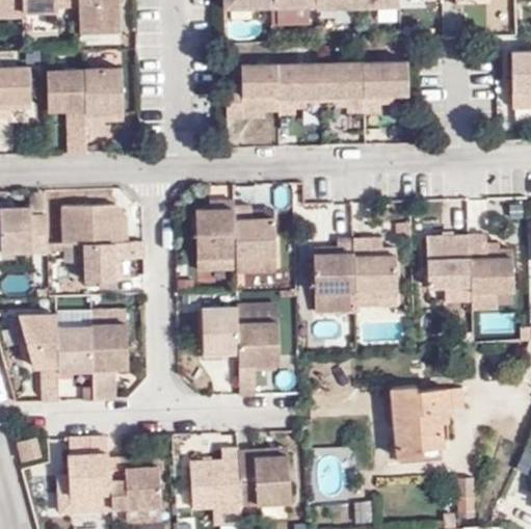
[(25,16),(24,0),(0,0),(0,20),(25,19),(25,16)]
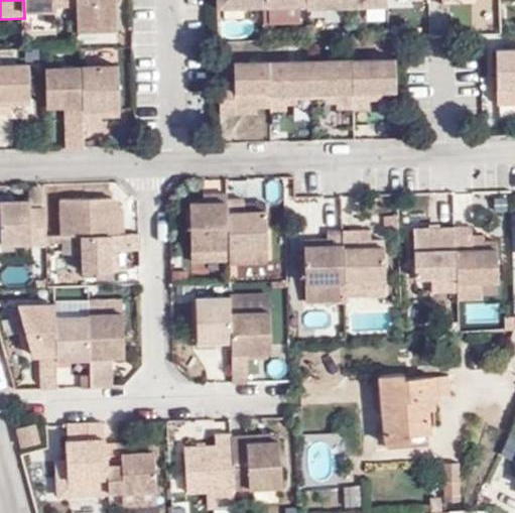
[(77,7),(77,0),(23,0),(24,15),(37,14),(42,11),(77,7)]
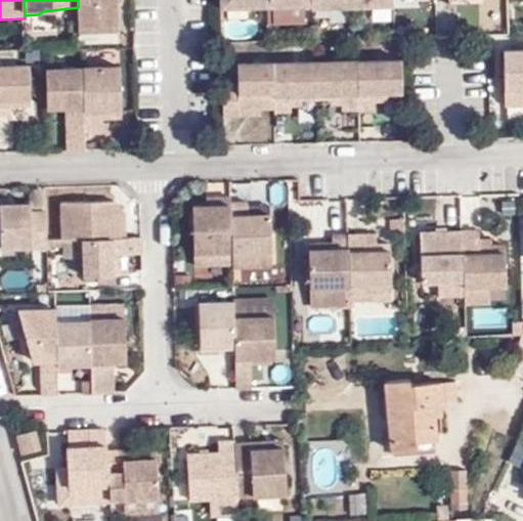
[(118,35),(117,0),(78,0),(78,7),(80,36),(118,35)]
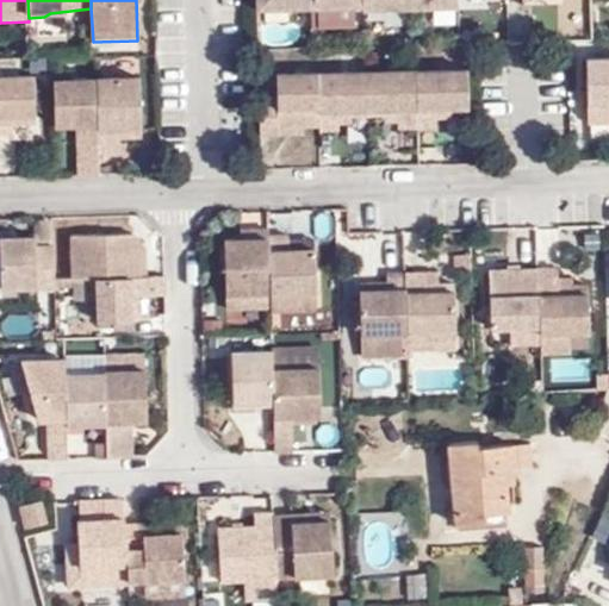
[(311,23),(354,22),(354,1),(310,2),(311,23)]
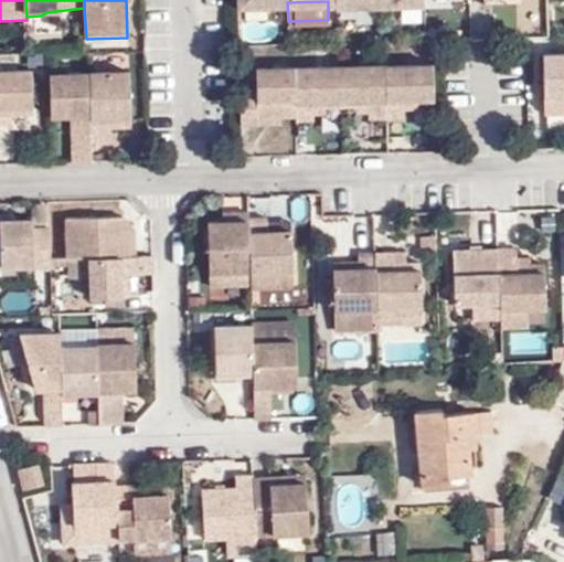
[(563,54),(541,56),(540,99),(541,116),(559,116),(559,99),(563,98),(563,54)]
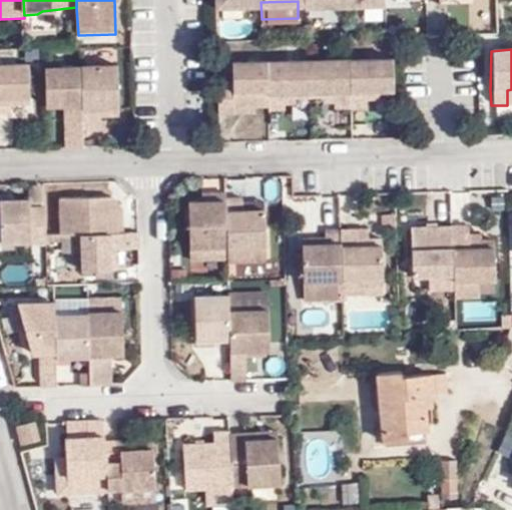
[(369,111),(369,88),(391,89),(389,61),(348,62),(349,108),(349,111),(369,111)]
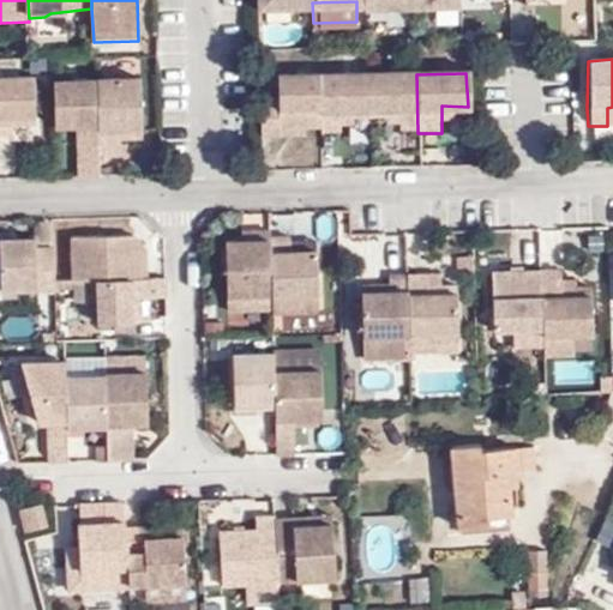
[(391,128),(418,130),(416,74),(368,76),(371,116),(386,115),(388,126),(391,128)]
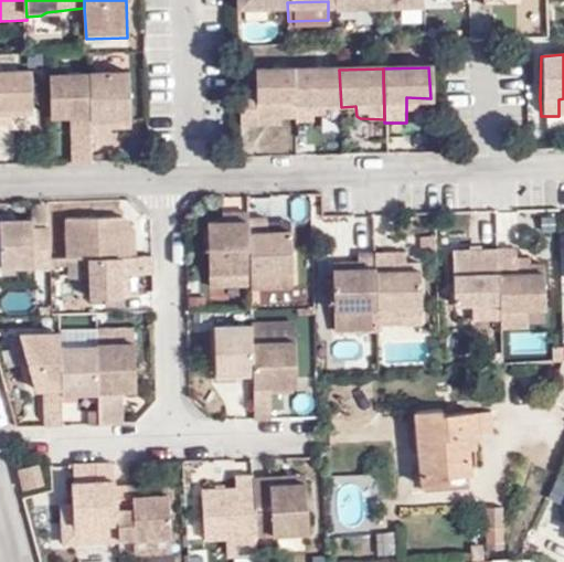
[(315,123),(315,109),(341,107),(339,70),(290,72),(293,123),(315,123)]
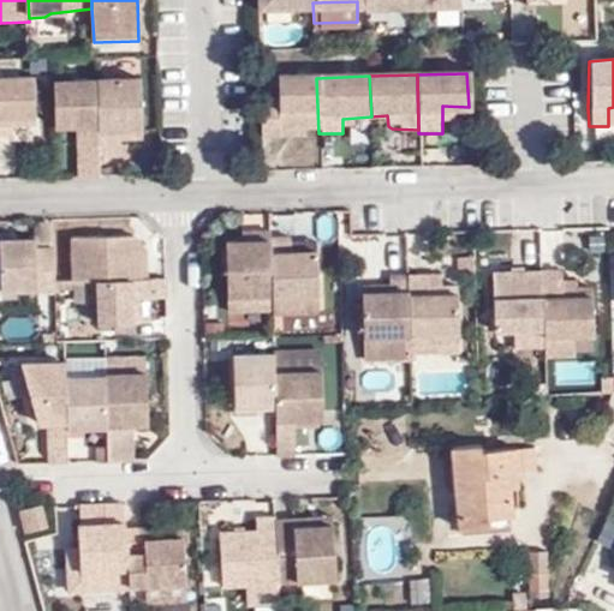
[(0,126),(42,125),(41,78),(0,78),(0,126)]
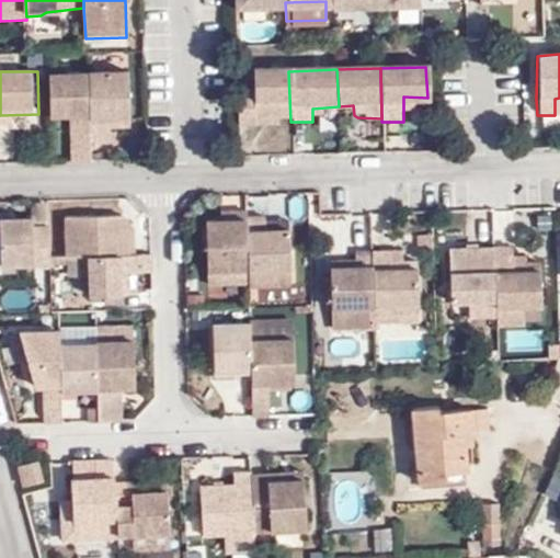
[(239,123),(290,122),(288,71),(255,71),(256,94),(238,94),(239,123)]
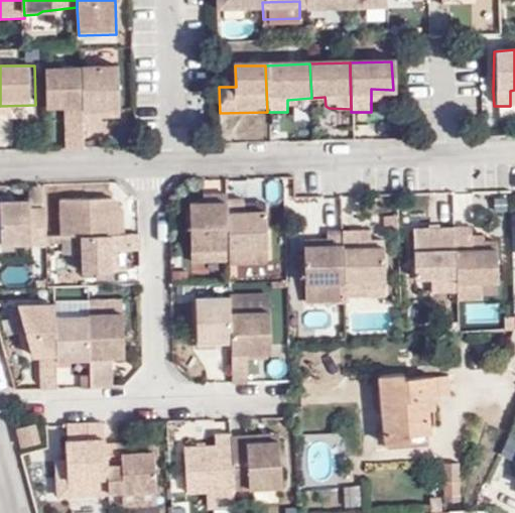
[(66,108),(66,146),(86,146),(85,138),(84,117),(84,114),(81,67),(44,67),(45,108),(66,108)]
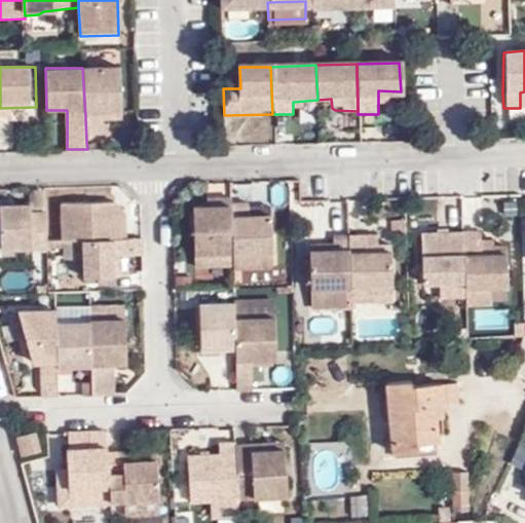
[(120,113),(119,68),(82,68),(85,116),(85,119),(103,119),(103,113),(120,113)]
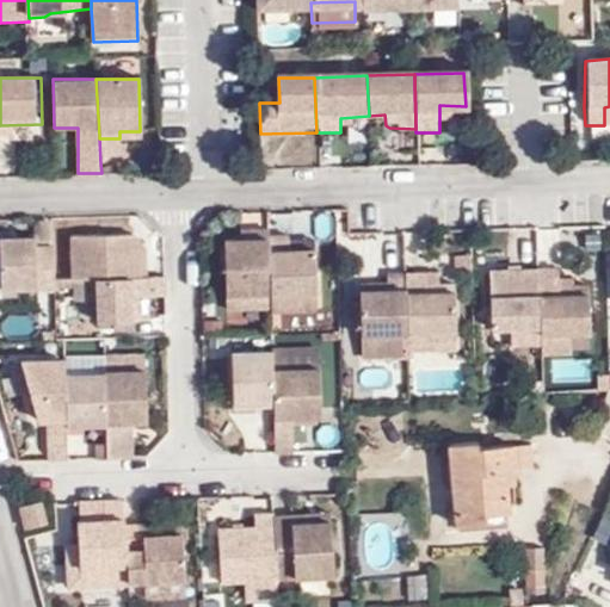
[(131,231),(69,234),(69,261),(141,256),(141,252),(131,231)]
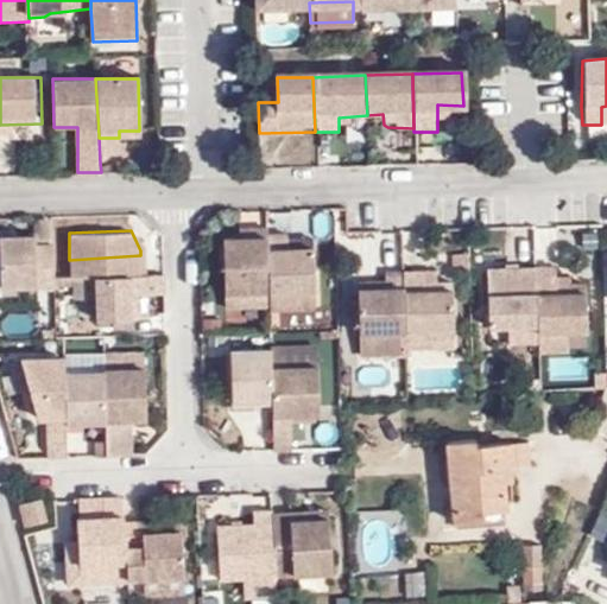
[(55,234),(0,235),(0,264),(55,261),(55,234)]
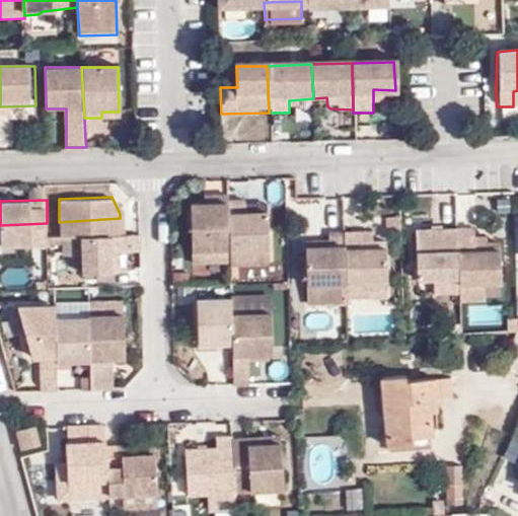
[(243,205),(243,201),(227,201),(228,204),(228,210),(228,214),(266,213),(267,212),(267,204),(243,205)]
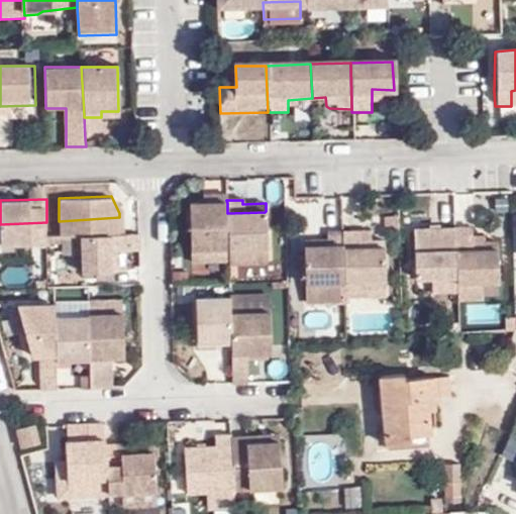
[(227,213),(227,209),(227,203),(189,205),(192,265),(229,263),(228,243),(227,213)]
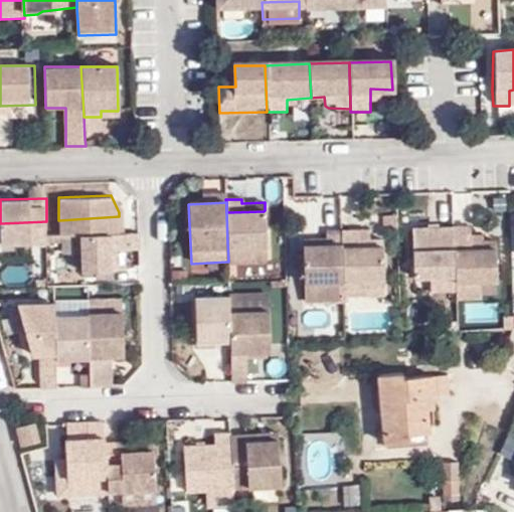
[(265,210),(264,211),(226,212),(227,242),(228,262),(228,266),(267,265),(265,210)]
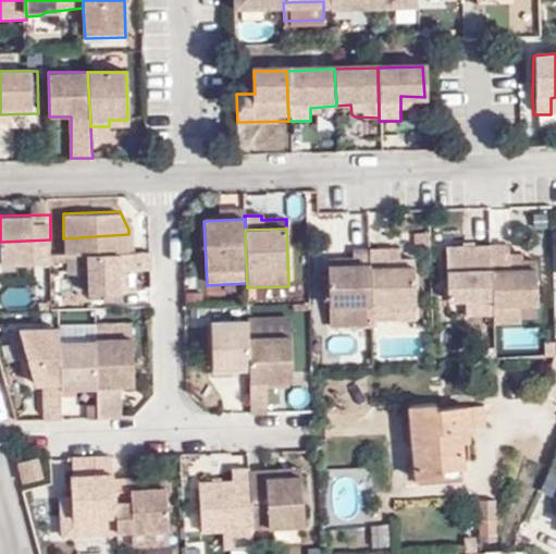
[(128,253),(128,243),(128,234),(63,238),(64,257),(85,256),(128,253)]
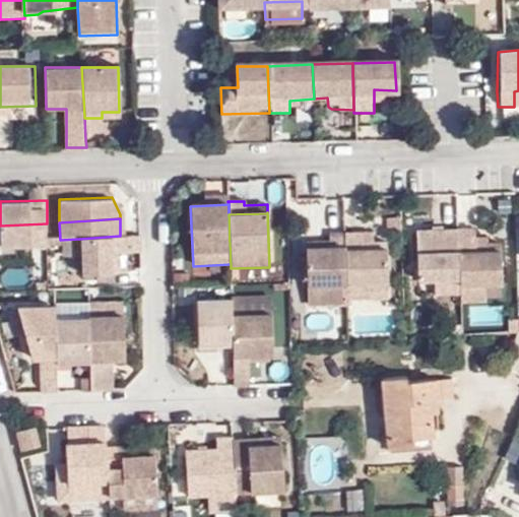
[(48,237),(47,223),(0,225),(0,247),(28,246),(28,237),(48,237)]
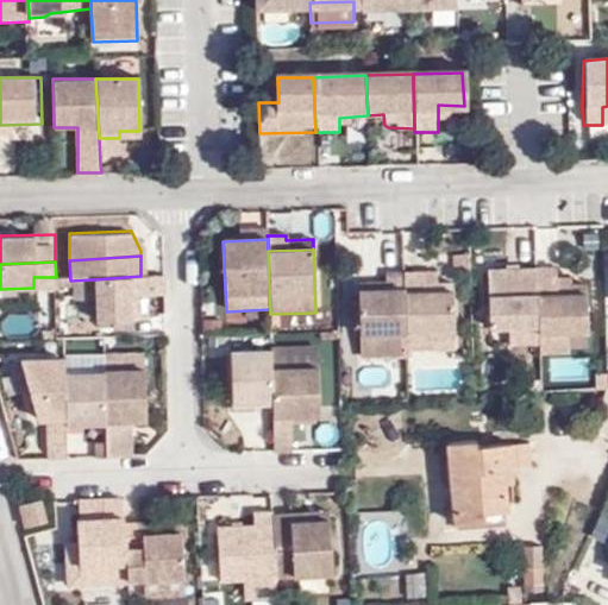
[(434,281),(434,273),(402,275),(405,331),(451,329),(449,281),(434,281)]
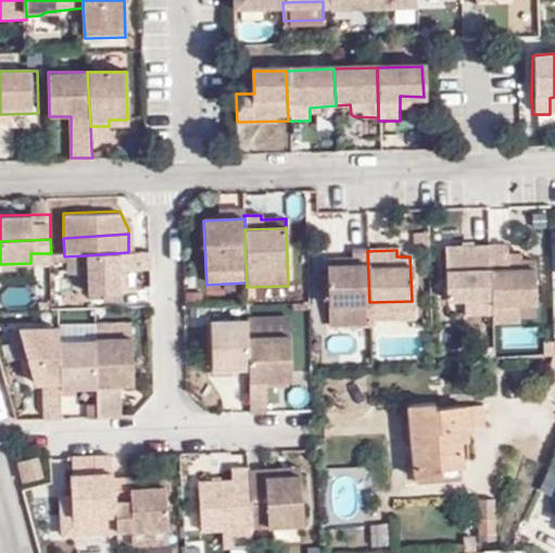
[(448,252),(449,311),(471,311),(492,311),(491,250),(448,252)]
